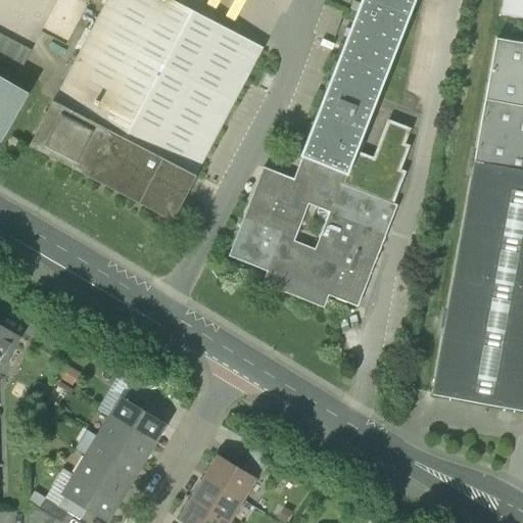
[(262,50),(181,6),(168,0),(109,0),(55,103),(195,177),(262,50)]
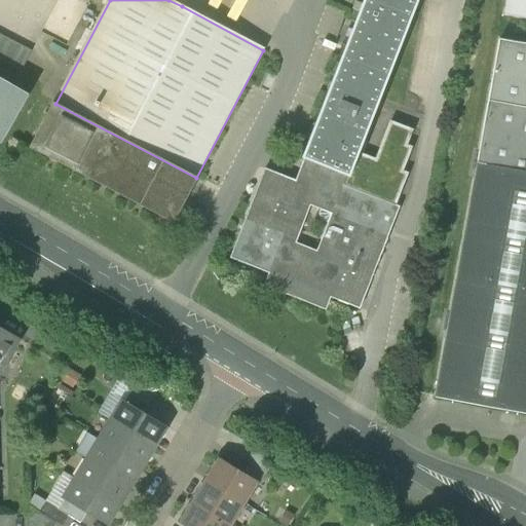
[(348,177),(350,178),(360,154),(418,0),(364,0),(303,159),(311,162),(348,177)]
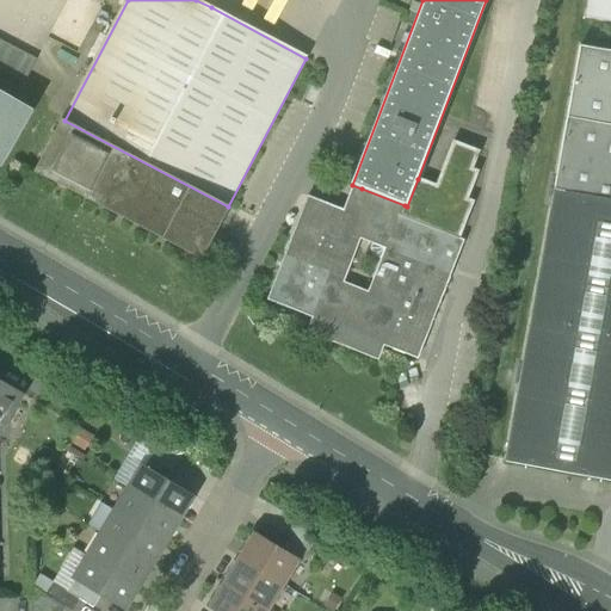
[(610,0),(587,0),(585,18),(610,22),(610,0)]
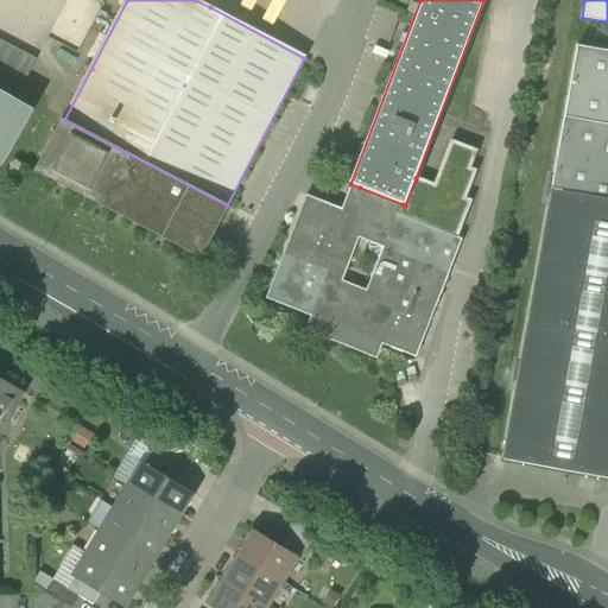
[(37,59),(25,54),(13,48),(0,42),(0,40),(0,70),(13,77),(25,83),(37,59)]
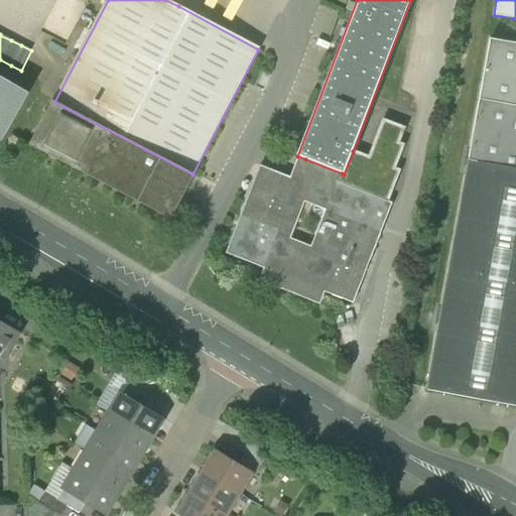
[(515,43),(490,39),(426,390),(515,406),(515,43)]
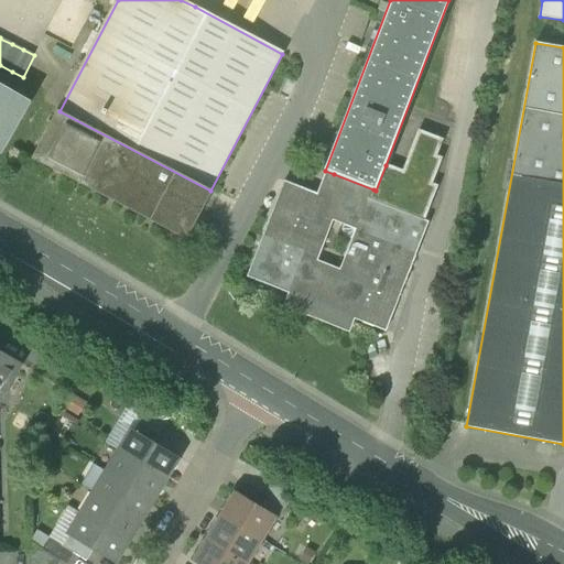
[(0,151),(0,152),(28,104),(0,87),(0,151)]
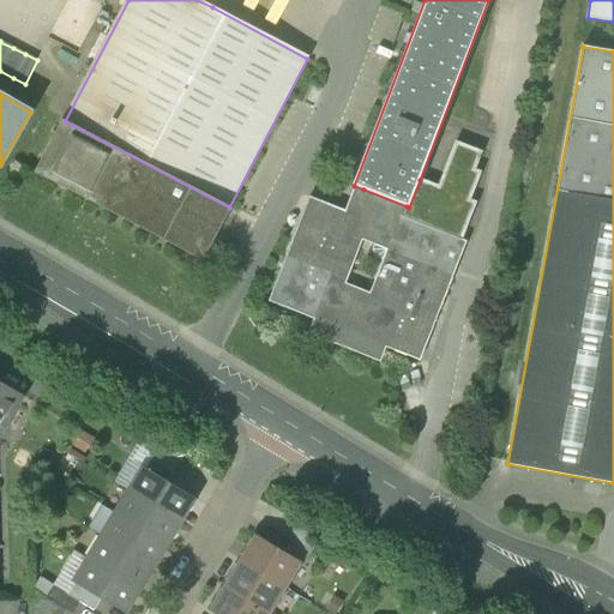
[(232,209),(229,208),(65,121),(62,120),(35,173),(204,262),(232,209)]
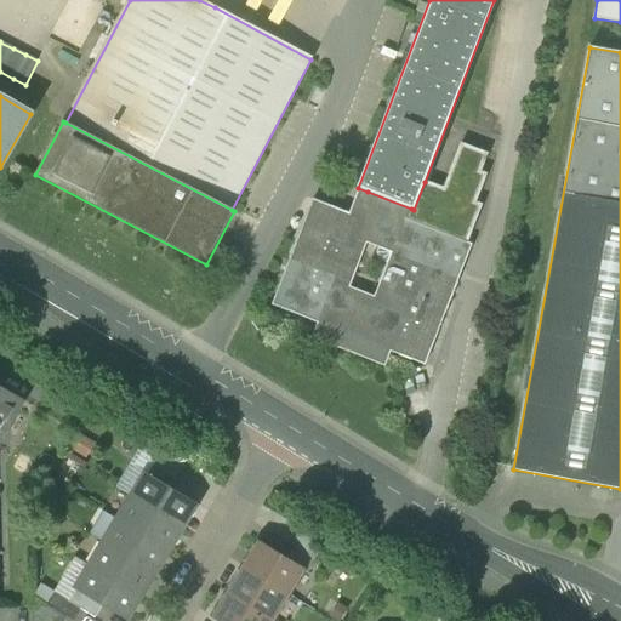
[(414,210),(411,209),(406,220),(468,244),(483,206),(476,204),(486,176),(480,174),(488,155),(461,144),(444,189),(425,182),(414,210)]
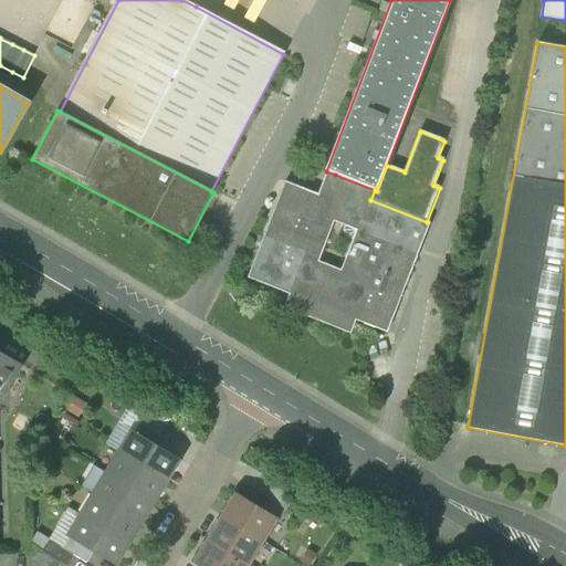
[(431,224),(427,222),(370,200),(375,190),(335,175),(326,199),(285,184),(248,279),(290,295),(284,308),(350,335),(355,322),(387,334),(431,224)]
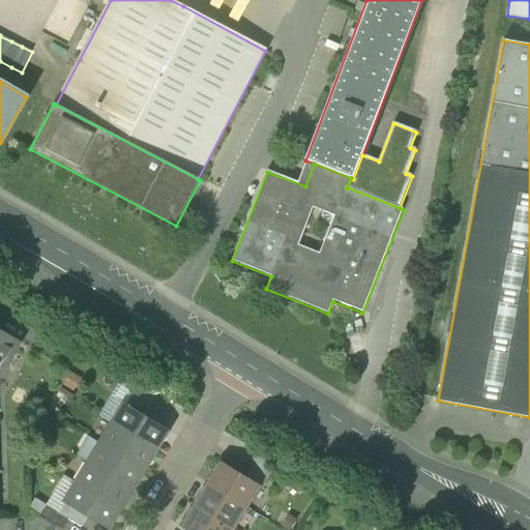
[(0,373),(13,351),(8,348),(13,341),(18,343),(19,342),(0,329),(0,373)]
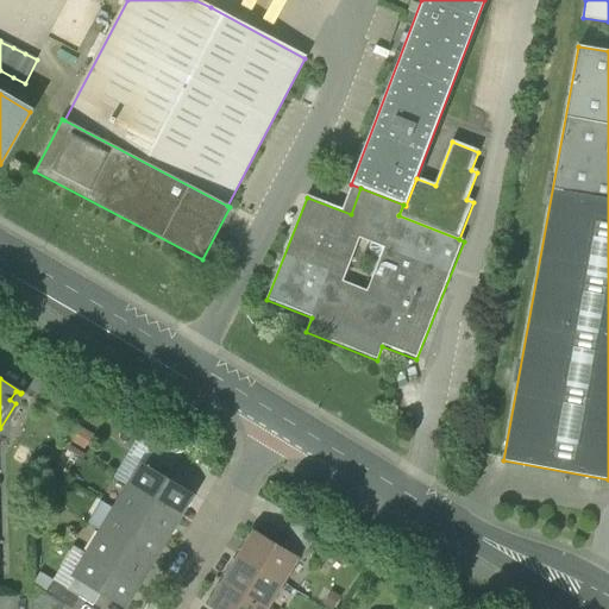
[(10,400),(16,403),(20,394),(16,391),(10,400)]
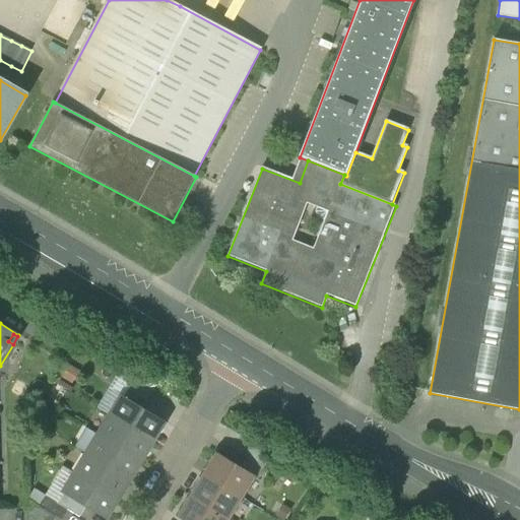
[(389,379),(401,381),(403,367),(392,365),(389,379)]
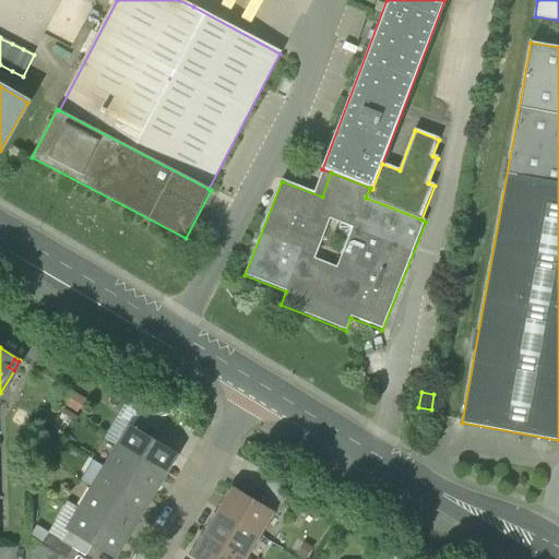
[(155,441),(162,430),(138,416),(132,426),(155,441)]
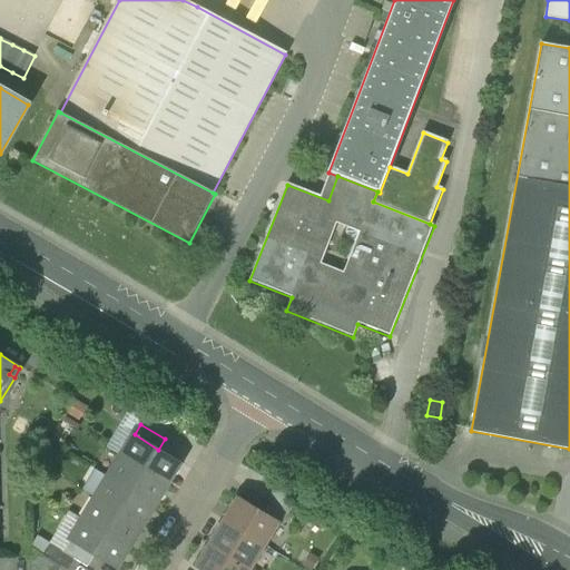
[(135,434),(121,457),(167,484),(161,480),(167,472),(173,475),(180,463),(158,450),(135,434)]
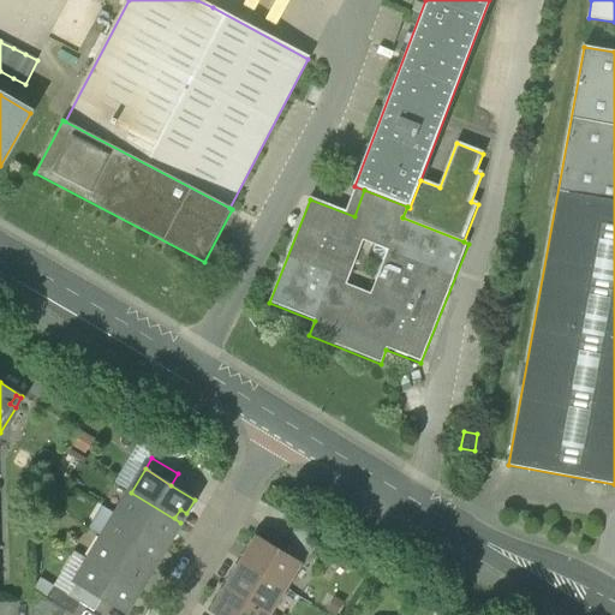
[(131,493),(117,515),(167,545),(161,541),(166,532),(172,536),(180,523),(131,493)]
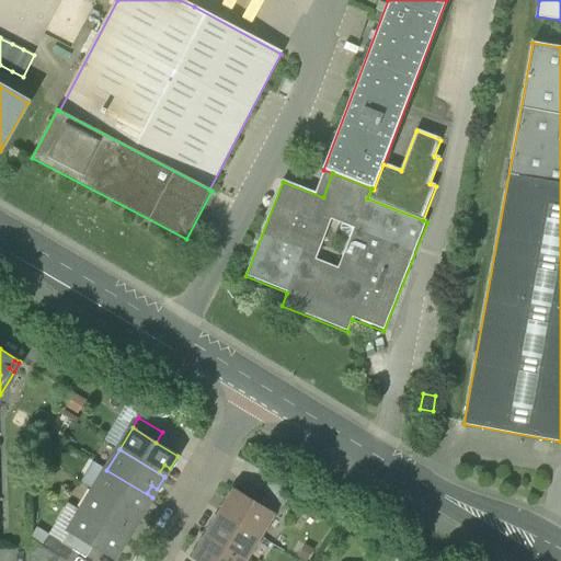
[(159,472),(164,477),(170,468),(164,465),(159,472)]
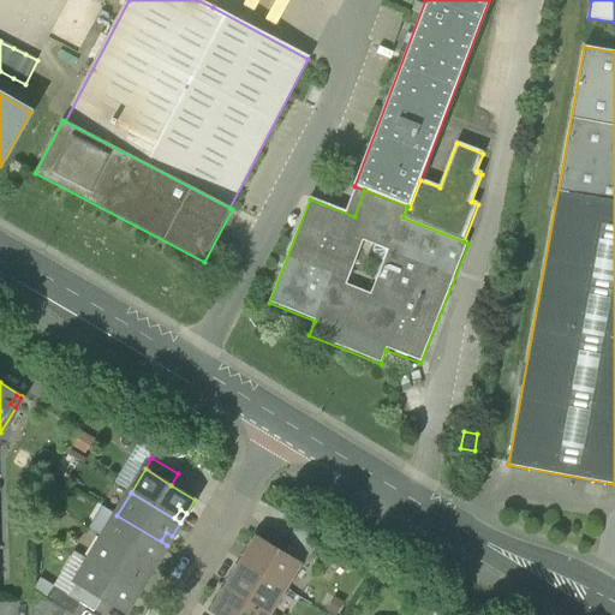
[(117,515),(103,538),(153,568),(147,563),(153,555),(159,559),(167,545),(117,515)]
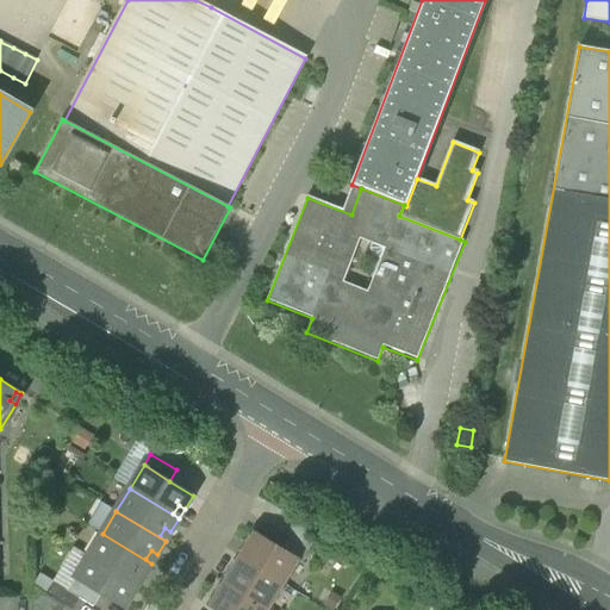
[(160,536),(166,541),(170,531),(165,528),(160,536)]
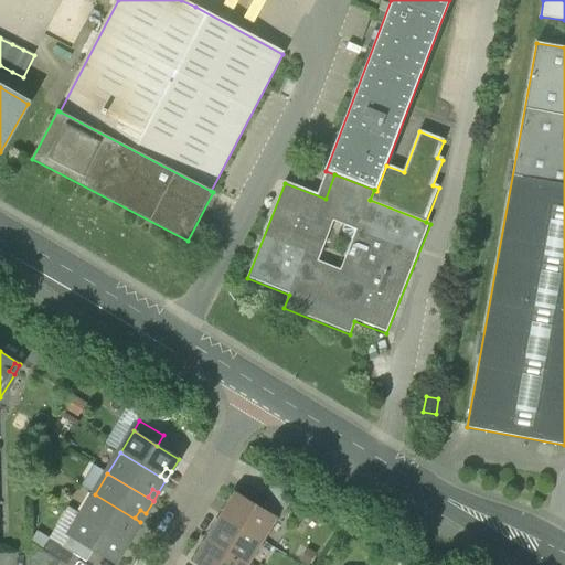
[(235,493),(221,516),(263,542),(277,518),(258,508),(235,493)]
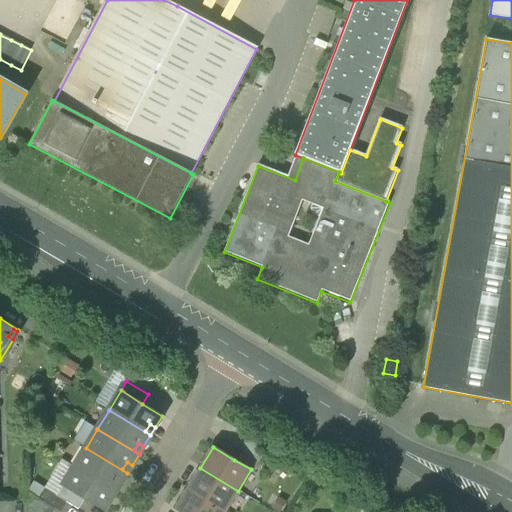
[(86,448),(74,467),(116,492),(116,491),(111,488),(115,481),(120,484),(127,473),(86,448)]
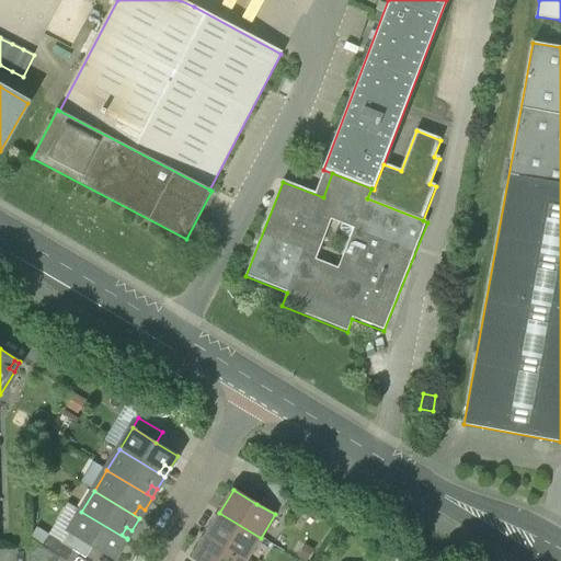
[(278,516),(285,505),(264,492),(256,504),(275,514),(278,516)]
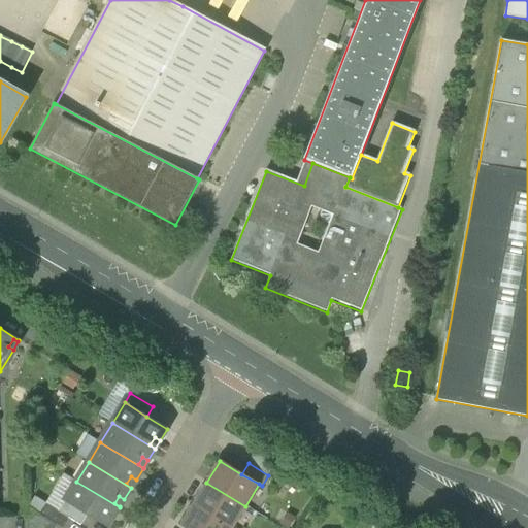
[(126,484),(131,488),(136,480),(131,476),(126,484)]
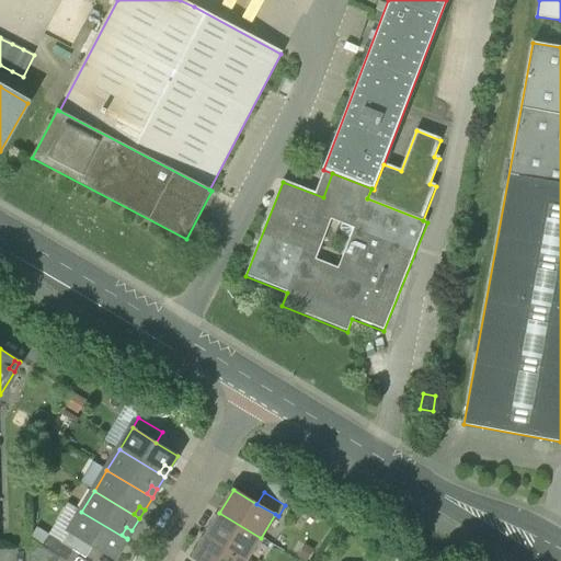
[(119,551),(127,539),(81,512),(68,533),(93,548),(109,557),(114,548),(119,551)]
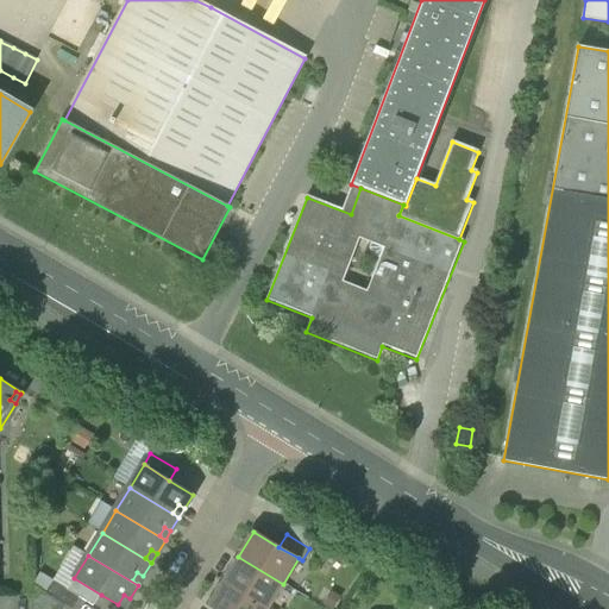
[(238,557),(224,581),(268,608),(283,584),(238,557)]
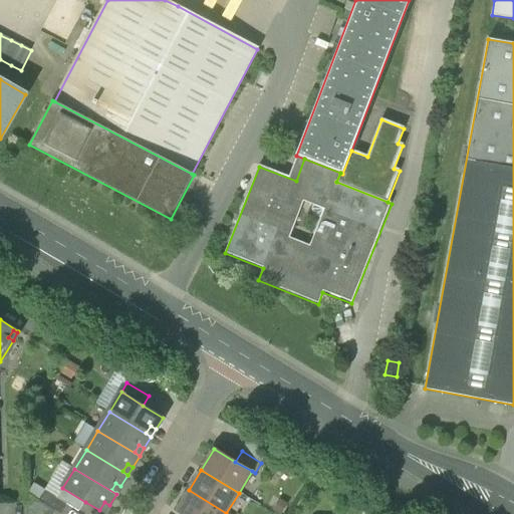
[(111,490),(116,493),(120,486),(115,483),(111,490)]
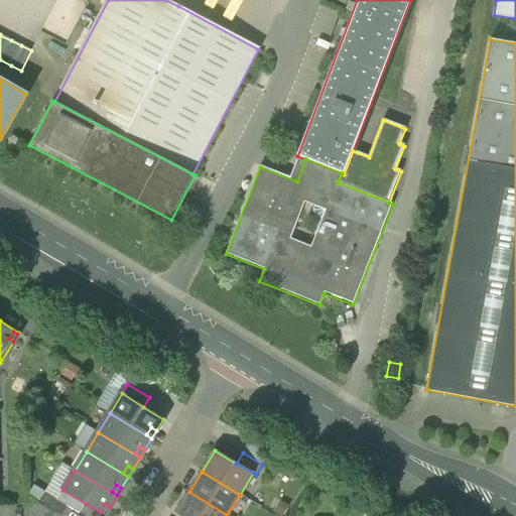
[(70,507),(80,513),(86,504),(62,490),(56,500),(70,507)]
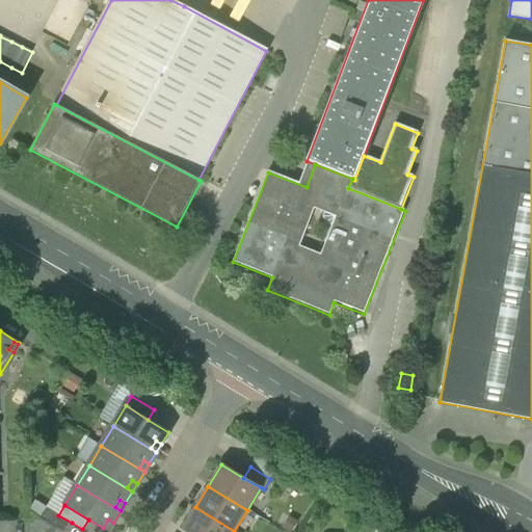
[(233,531),(234,531),(195,507),(182,529),(186,531),(233,531)]
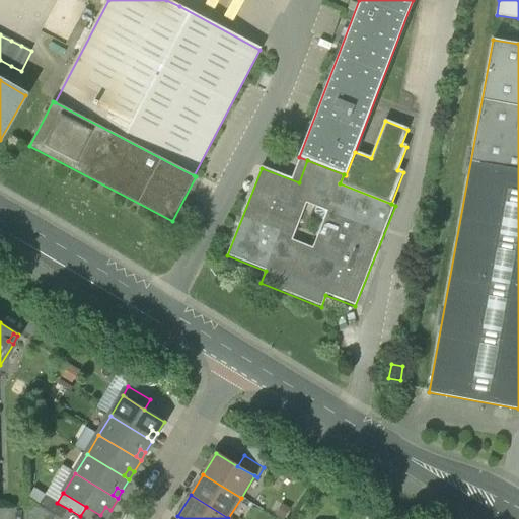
[(57,516),(61,518),(64,518),(70,510),(57,503),(48,497),(42,507),(57,516)]
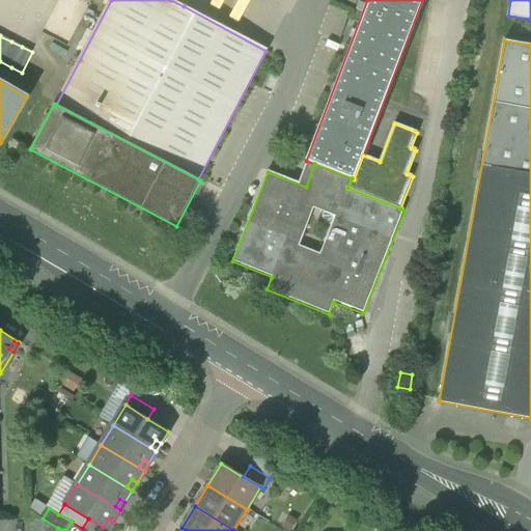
[(27,509),(27,530),(55,530),(58,528),(43,519),(27,509)]
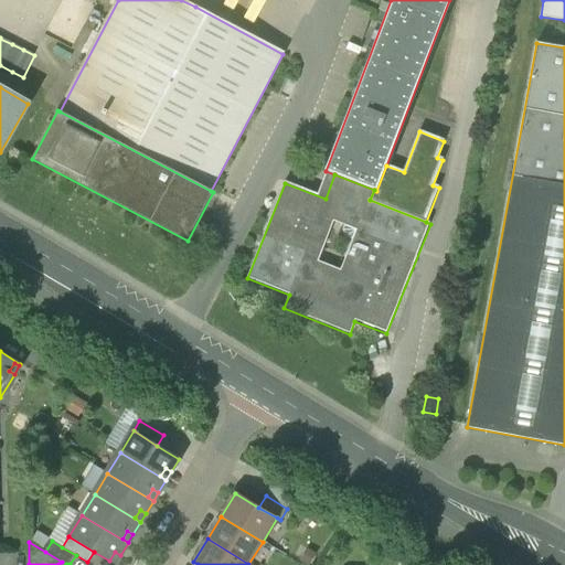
[(115,552),(109,561),(115,564),(120,555),(115,552)]
